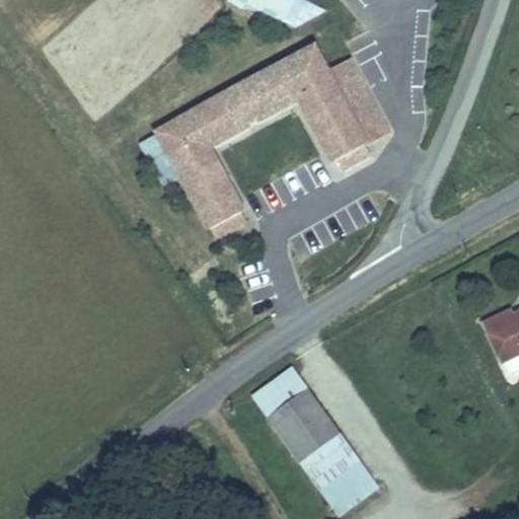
[(325,12),(301,0),(234,0),(297,29),(325,12)]
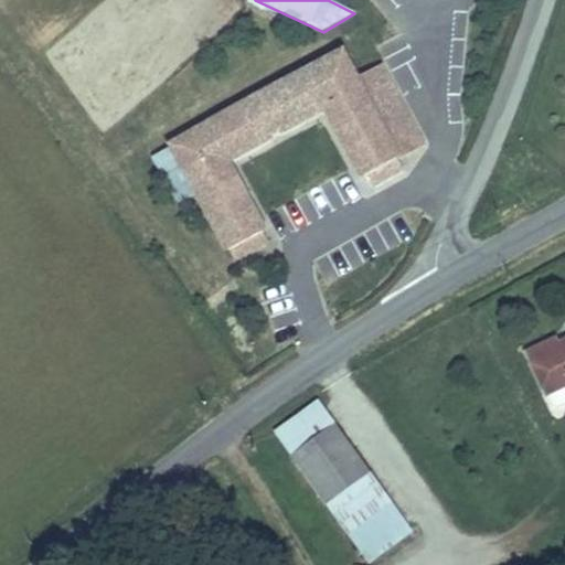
[(354,63),(340,38),(171,137),(188,166),(227,145),(324,91),(365,161),(397,145),(354,63)]
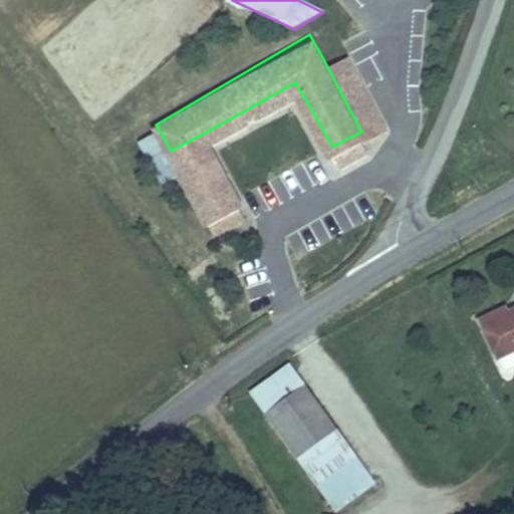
[(364,35),(344,46),(382,120),(390,136),(412,126),(364,35)]
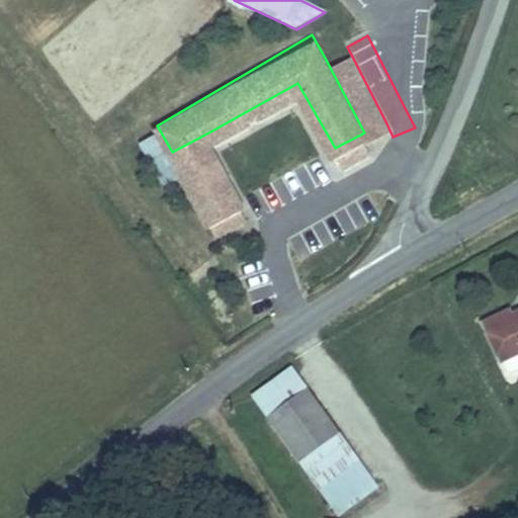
[(347,47),(325,58),(364,133),(385,121),(347,47)]
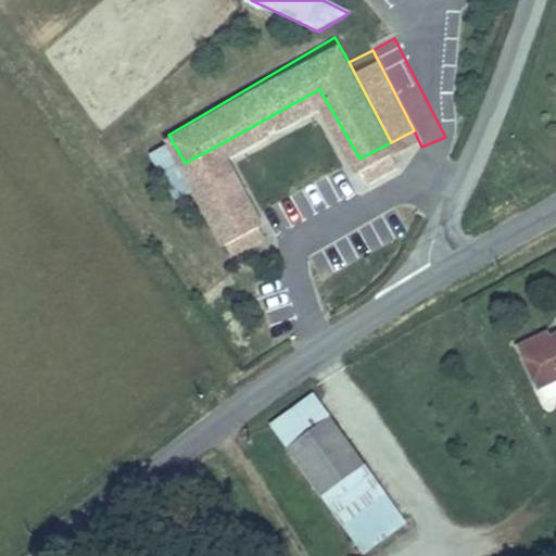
[(224,142),(185,163),(212,212),(250,190),(224,142)]
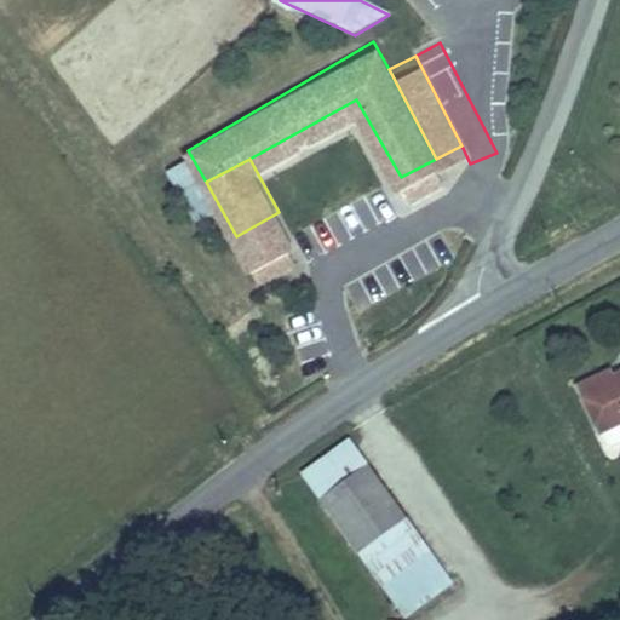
[(443,171),(436,159),(401,177),(409,193),(443,171)]
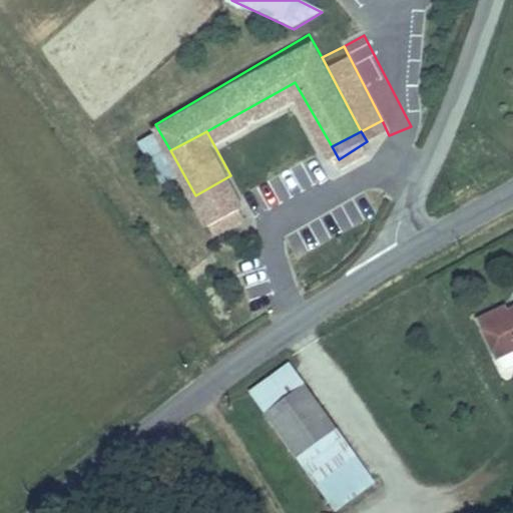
[(230,175),(195,195),(211,224),(245,205),(230,175)]
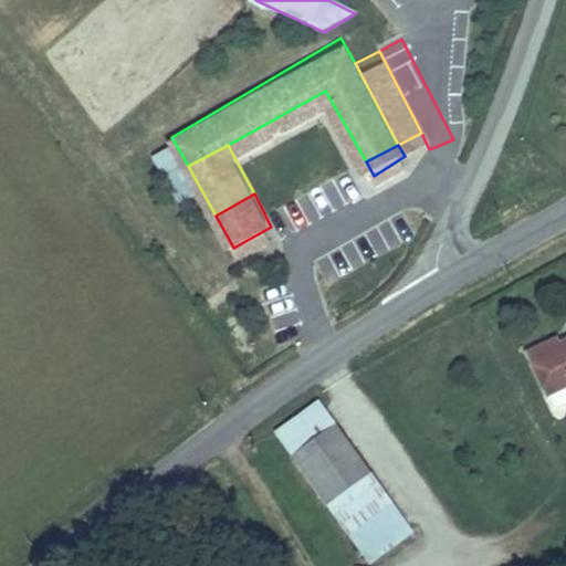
[(565,323),(552,328),(547,322),(521,332),(537,376),(565,365),(565,323)]
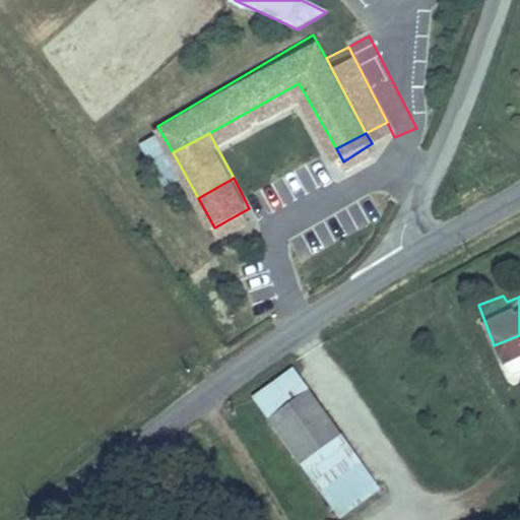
[(303,376),(263,403),(347,519),(351,519),(387,494),(303,376)]
